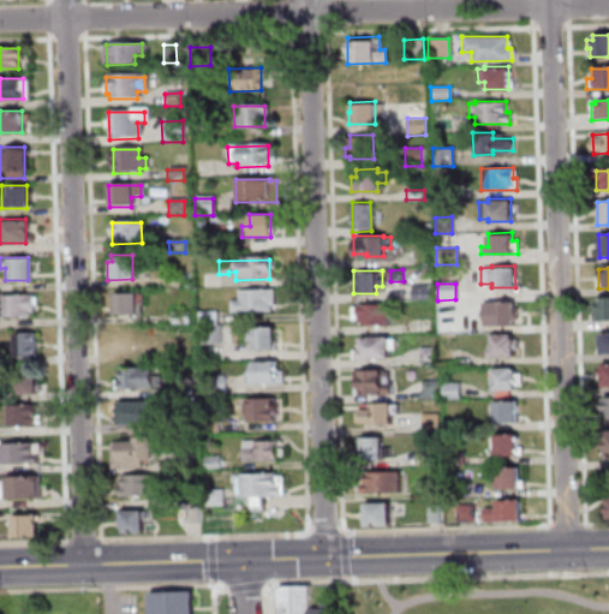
[(410,285),(428,285),(428,299),(411,299),(410,285)]
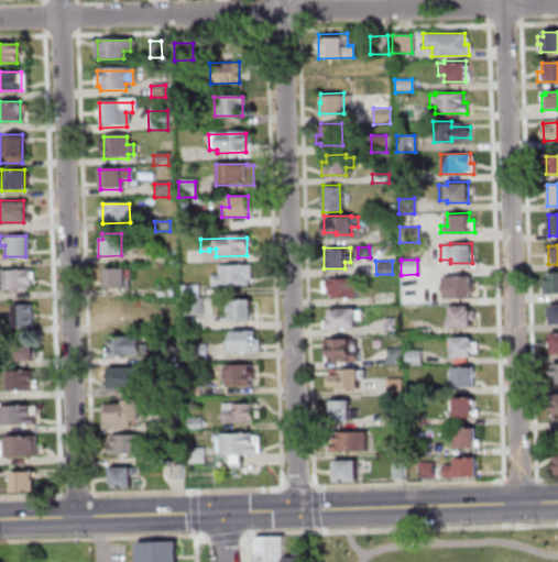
[(247,286),(210,286),(210,276),(218,276),(218,267),(250,267),(250,279),(247,279),(247,286)]
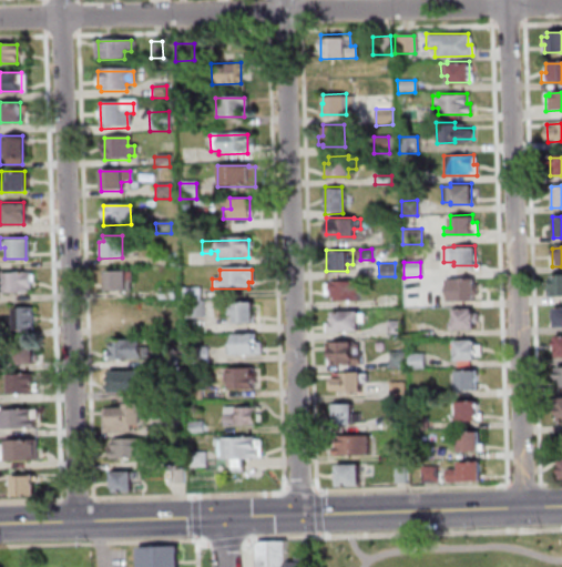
[(124,271),(125,291),(105,291),(105,271),(124,271)]
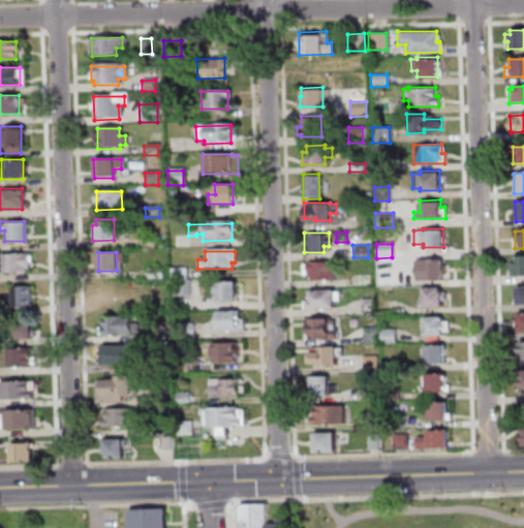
[(27,272),(27,253),(0,253),(0,272),(27,272)]
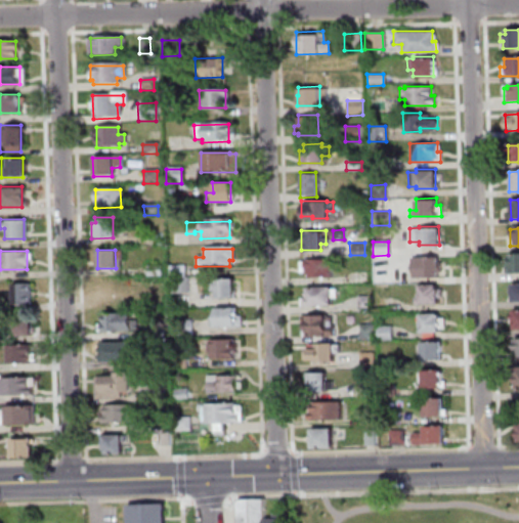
[(509,256),(518,255),(518,273),(504,273),(504,266),(509,266),(509,256)]
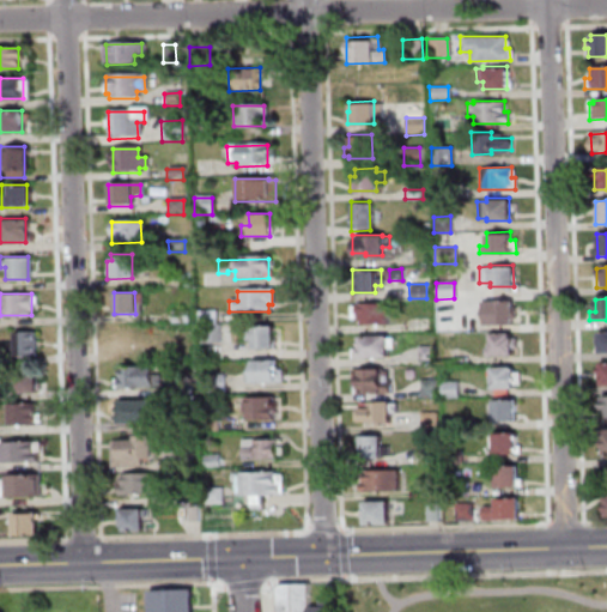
[(480,323),(480,301),(484,301),(484,300),(511,300),(511,323),(480,323)]
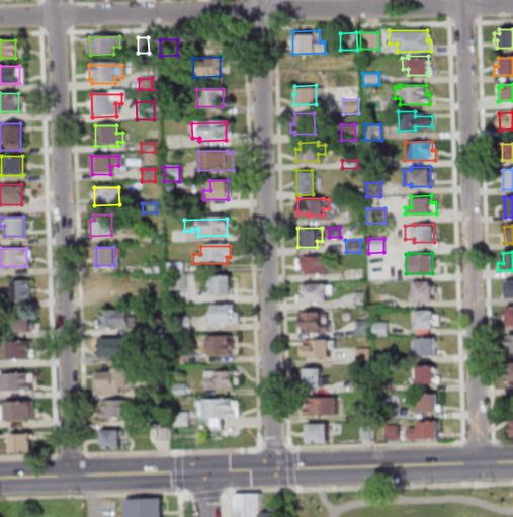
[(325,256),(326,273),(303,273),(303,269),(294,269),(294,257),(325,256)]
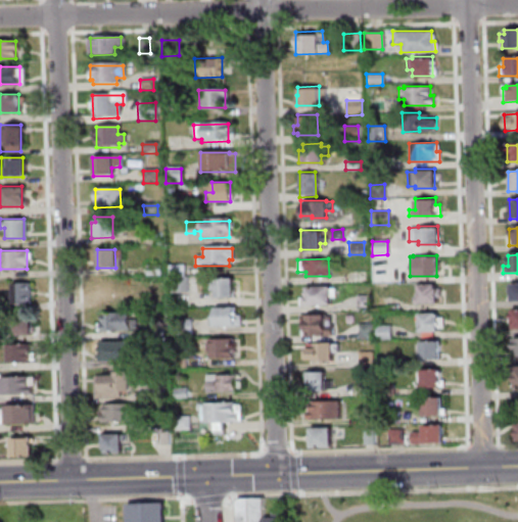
[(146,276),(145,266),(158,266),(159,276),(146,276)]
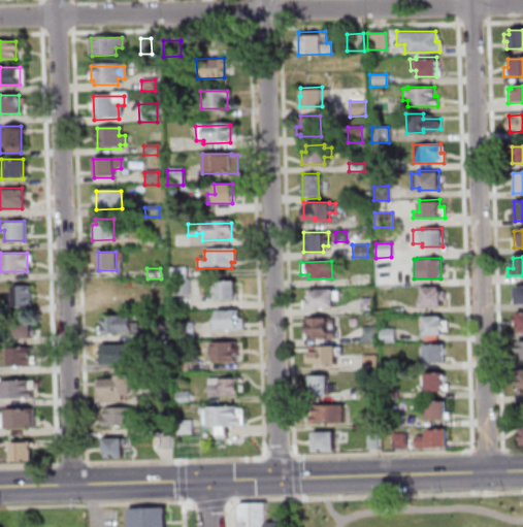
[(168,278),(168,269),(184,268),(184,278),(168,278)]
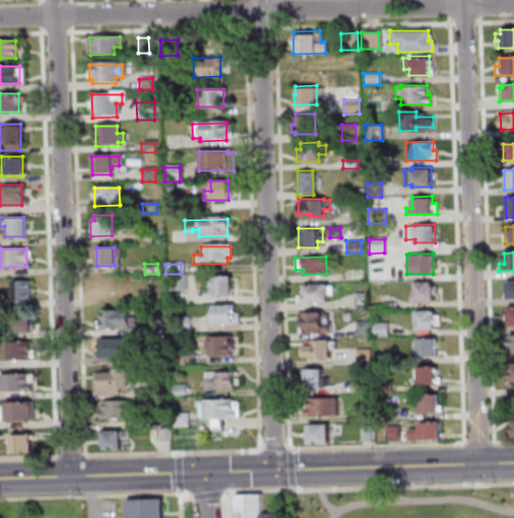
[(168,292),(168,277),(185,276),(185,292),(168,292)]
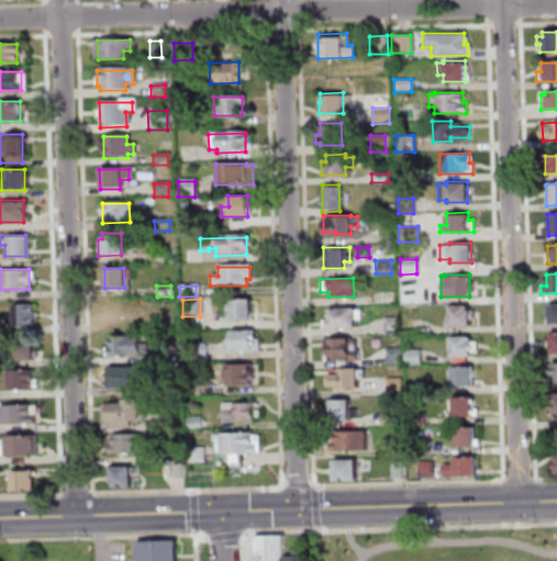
[(223,313),(223,301),(249,301),(249,321),(232,321),(231,312),(223,313)]
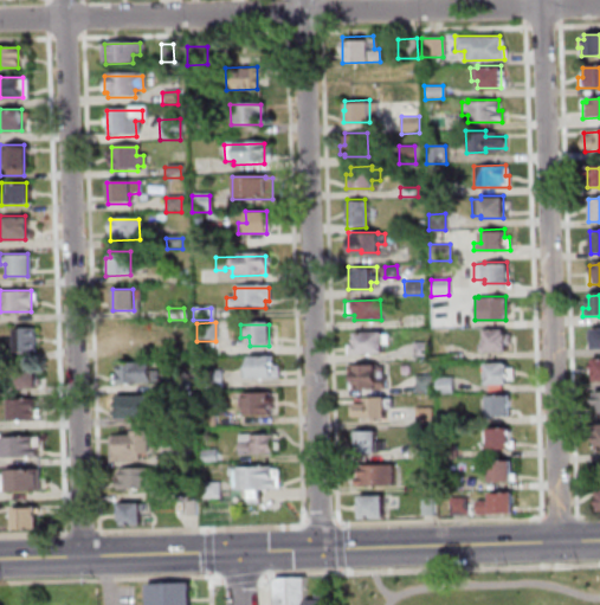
[(110,351),(134,351),(134,326),(110,326),(110,351)]
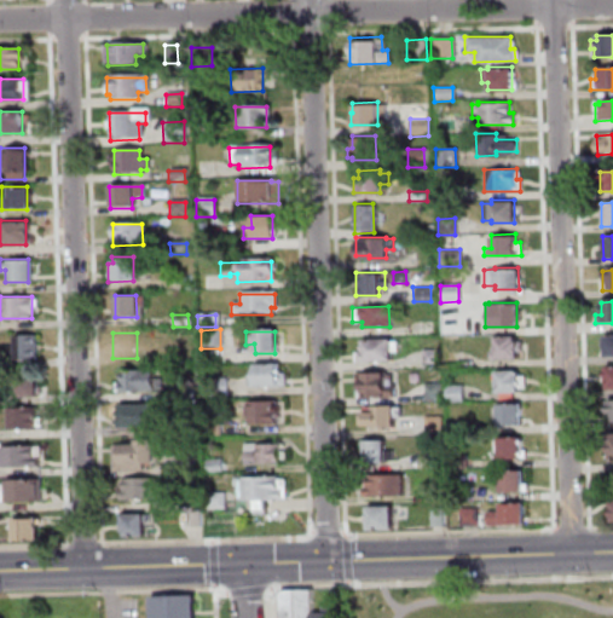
[(612,334),(599,335),(599,358),(612,358),(612,334)]
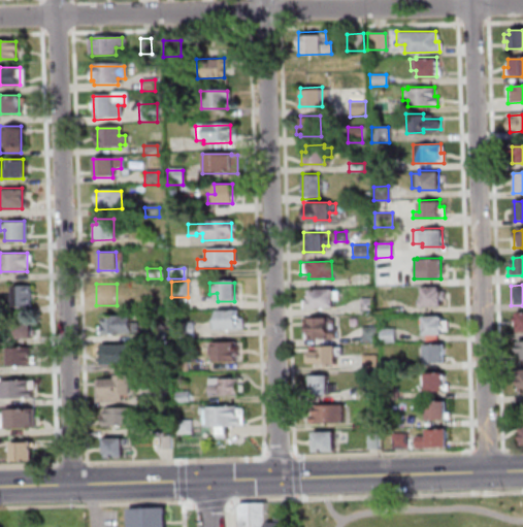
[(27,306),(27,286),(7,286),(7,306),(27,306)]
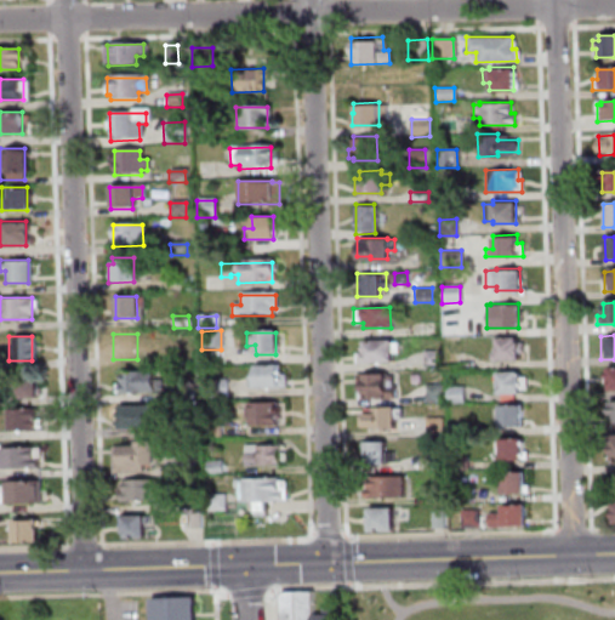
[(391,342),(396,342),(396,353),(391,353),(391,362),(354,362),(354,353),(359,353),(359,351),(360,351),(360,345),(363,345),(363,340),(391,339),(391,342)]
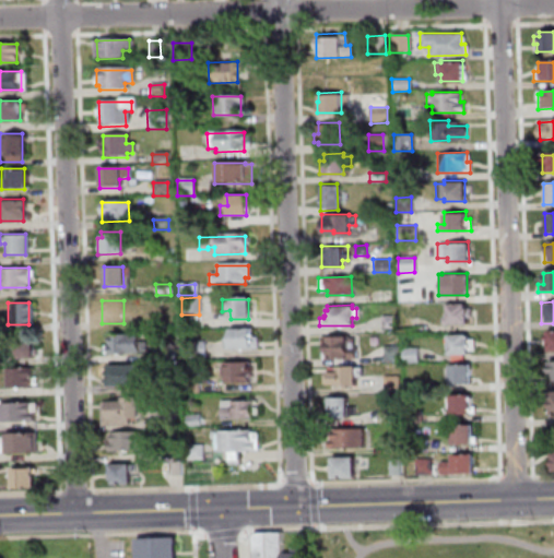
[(441,324),(440,318),(447,318),(447,305),(466,305),(467,324),(441,324)]
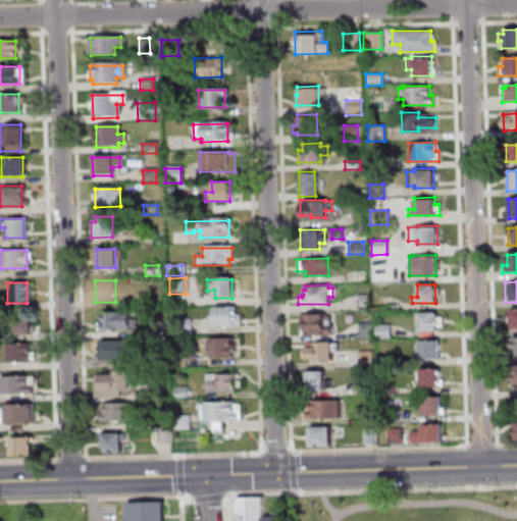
[(354,296),(368,296),(368,311),(354,311),(354,296)]
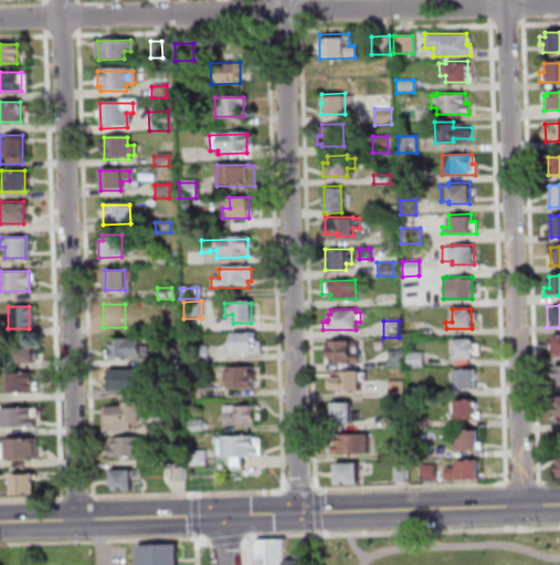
[(228,354),(228,343),(233,342),(233,333),(253,333),(254,354),(228,354)]
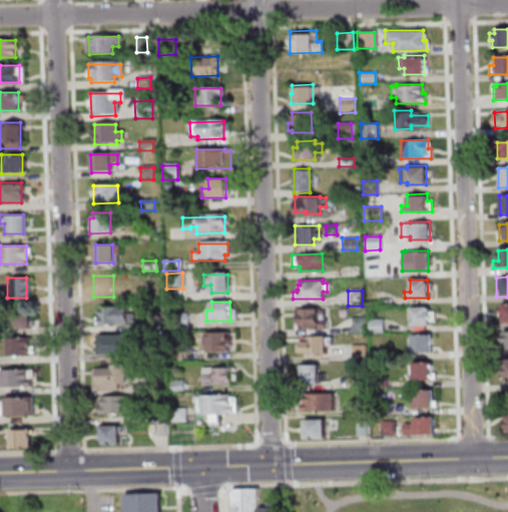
[(507,303),(498,304),(498,323),(507,322),(507,303)]
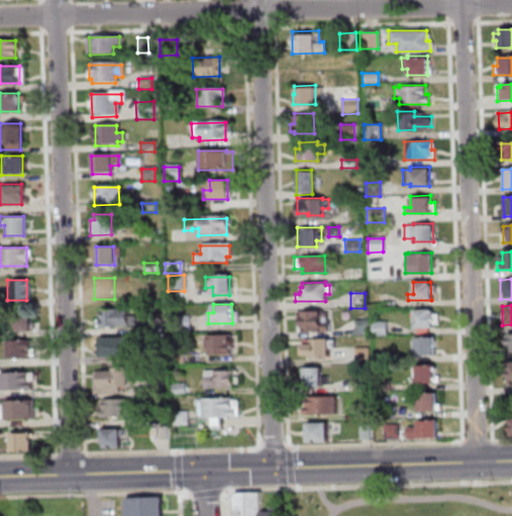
[(414,309),(432,308),(433,326),(427,326),(427,335),(416,335),(415,326),(414,326),(414,309)]
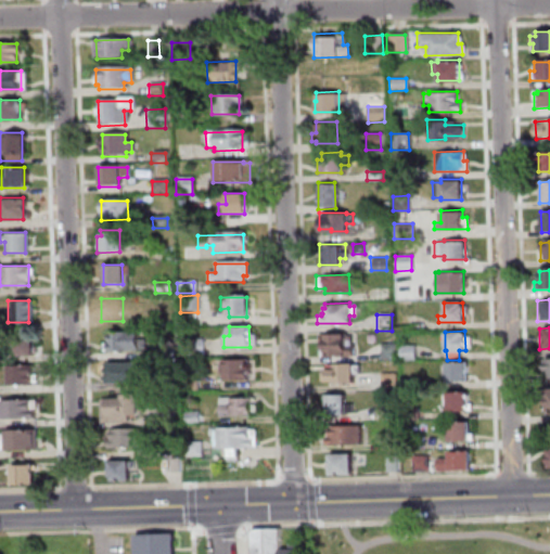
[(318,358),(317,334),(345,333),(345,349),(353,349),(353,357),(318,358)]
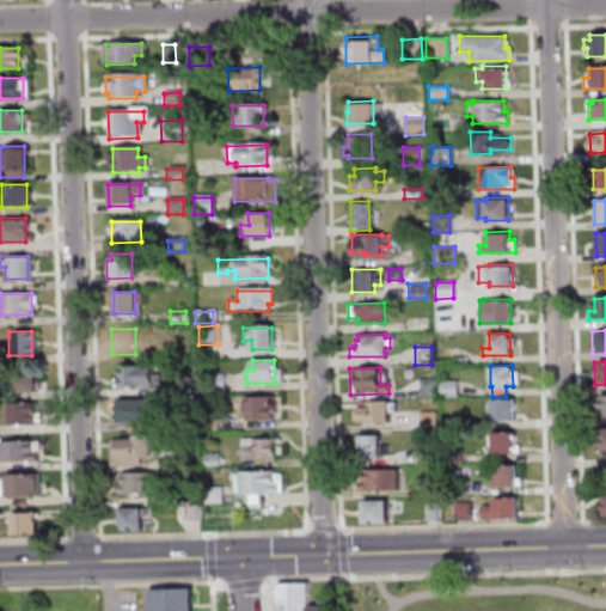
[(148,388),(116,389),(115,379),(118,379),(118,368),(148,368),(148,376),(158,376),(158,386),(148,386),(148,388)]
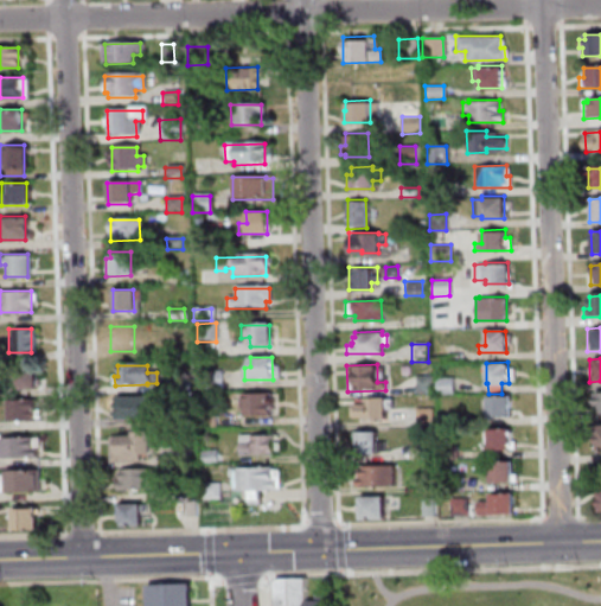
[(31,389),(31,368),(2,368),(2,389),(31,389)]
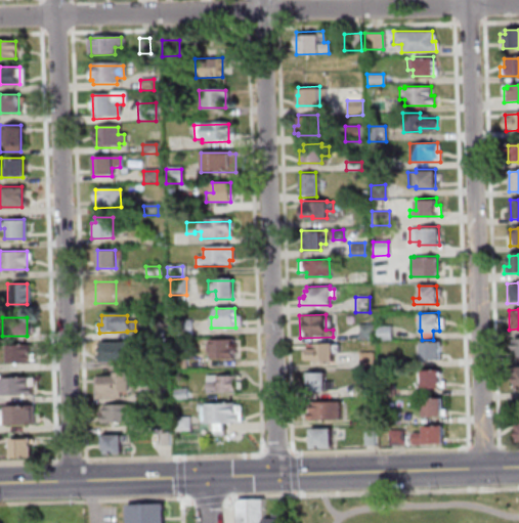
[(189,337),(176,337),(176,322),(189,322),(189,337)]
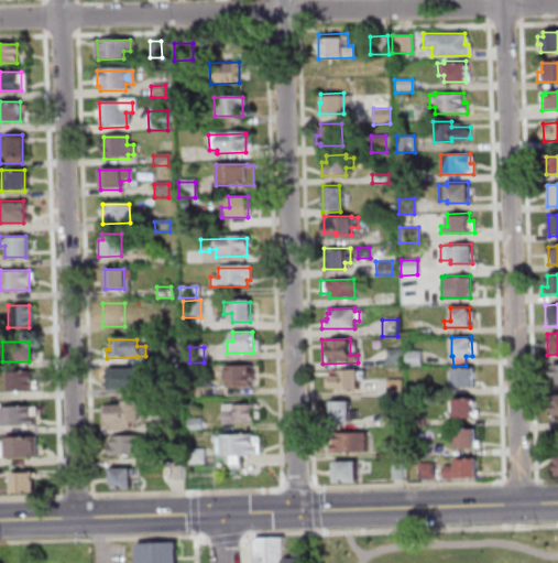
[(384,349),(400,349),(400,366),(384,366),(384,349)]
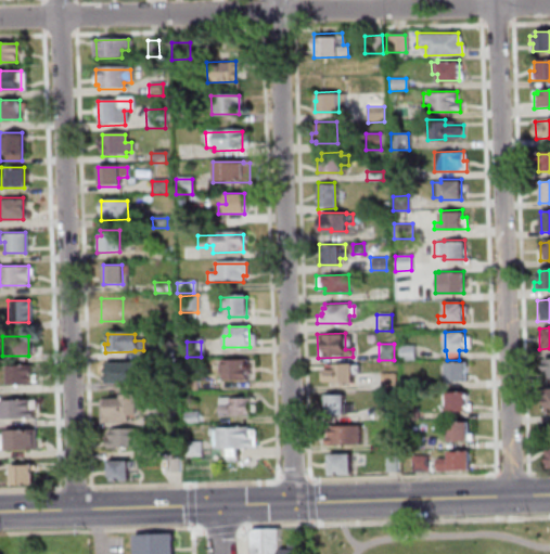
[(397,347),(413,347),(414,361),(397,361),(397,347)]
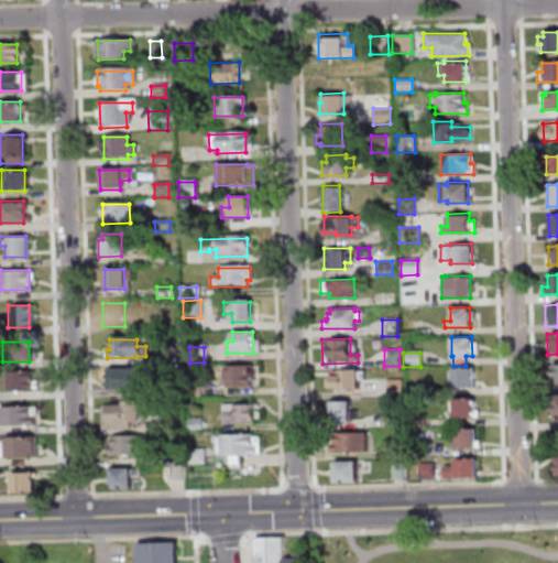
[(175,365),(159,365),(159,355),(174,355),(175,365)]
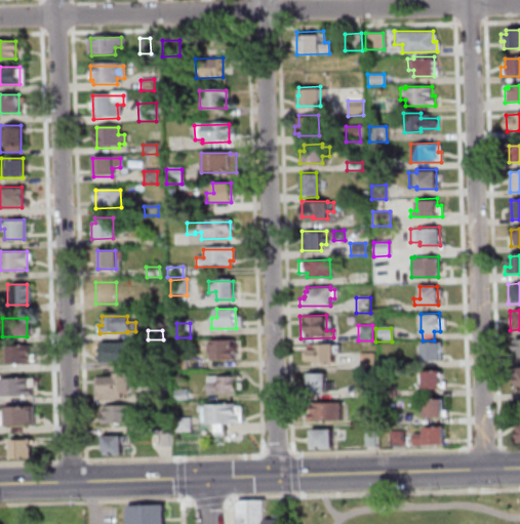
[(209,362),(209,341),(233,340),(233,361),(209,362)]
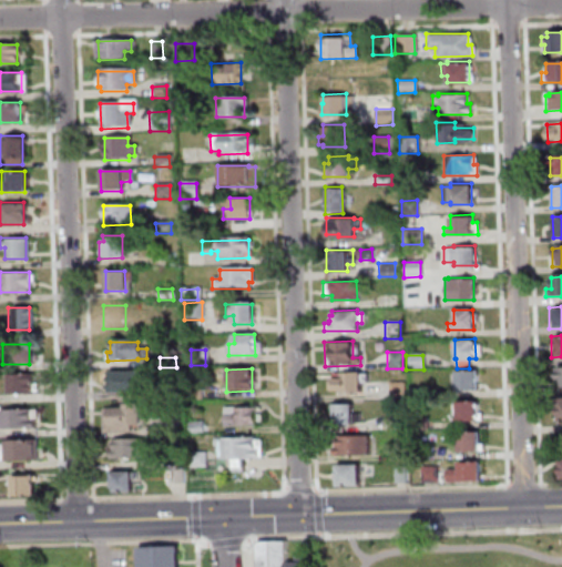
[(477,388),(456,390),(455,370),(476,370),(477,388)]
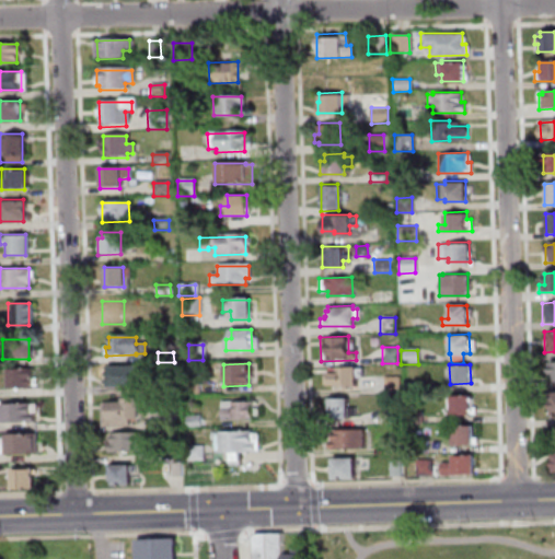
[(340,372),(340,365),(355,365),(355,368),(361,368),(361,377),(355,377),(355,384),(325,385),(325,372),(340,372)]
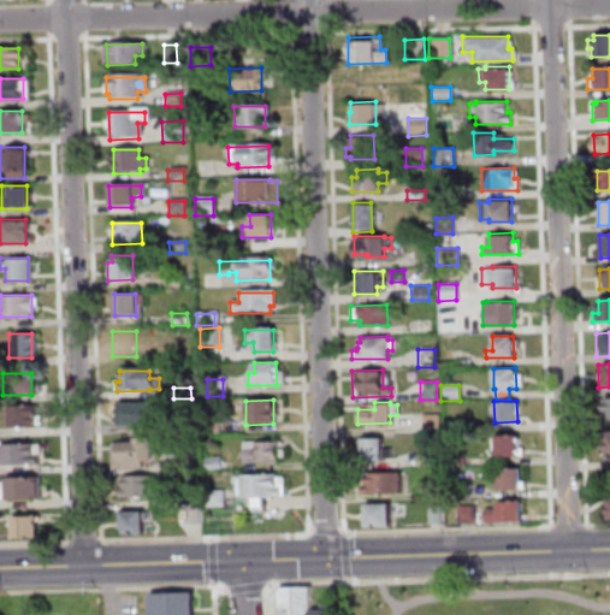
[(118,427),(118,403),(149,403),(150,426),(118,427)]
